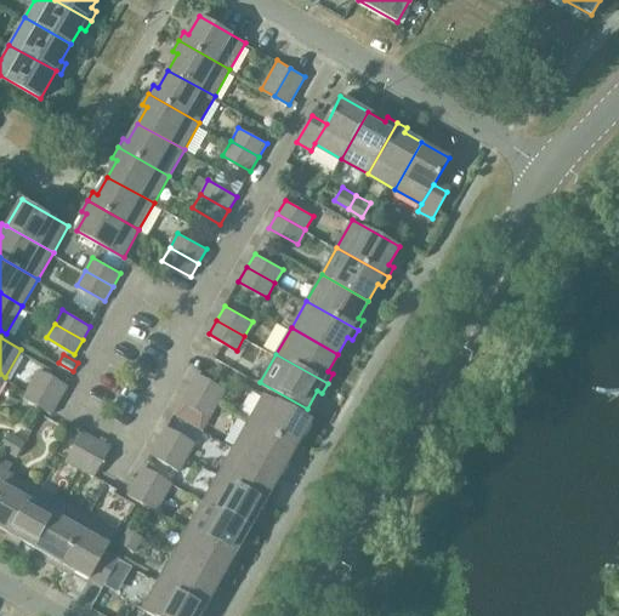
[(40,369),(32,382),(60,399),(68,385),(40,369)]
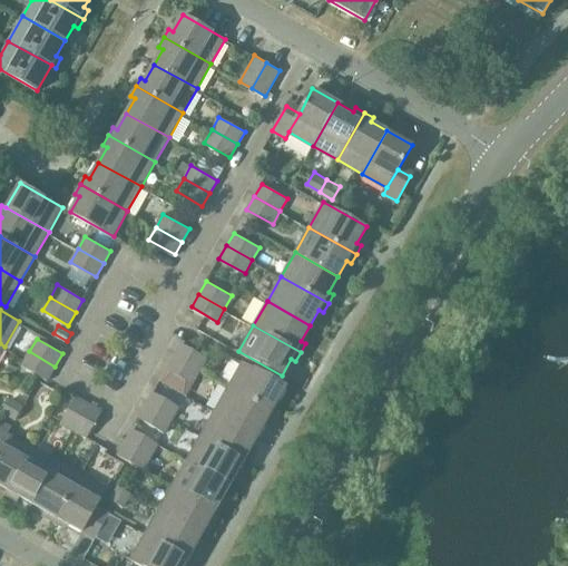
[(207,357),(182,342),(174,355),(199,370),(207,357)]
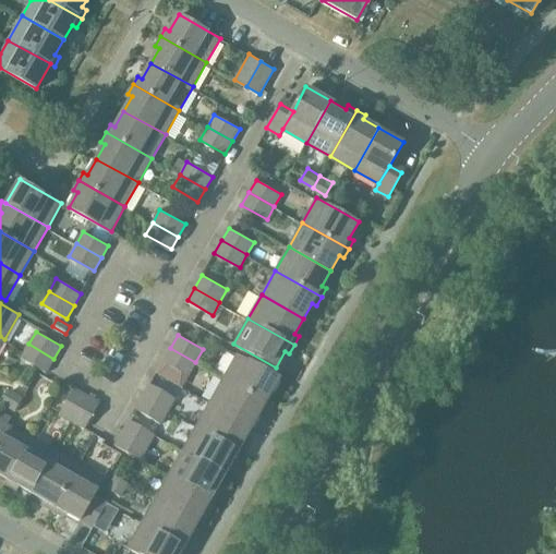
[(53,359),(28,344),(22,357),(47,371),(53,359)]
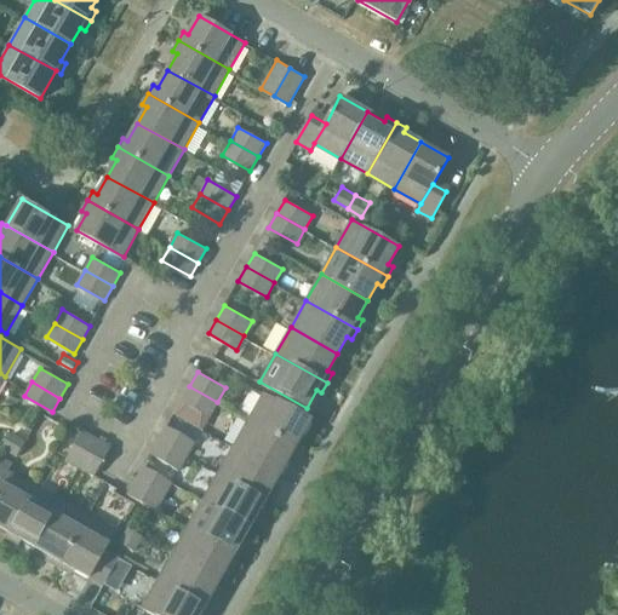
[(217,402),(189,386),(182,400),(210,415),(217,402)]
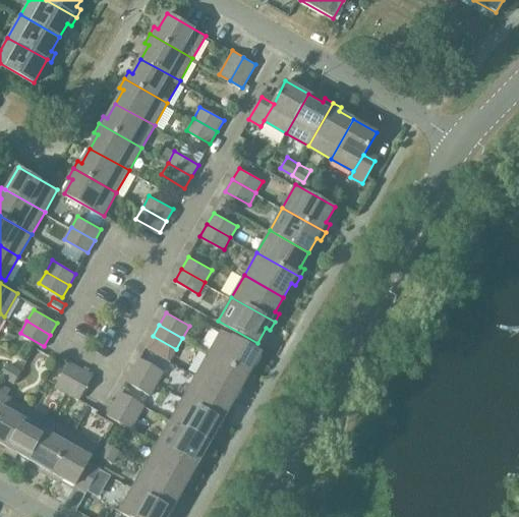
[(222,330),(209,352),(252,377),(256,368),(252,366),(262,351),(222,330)]
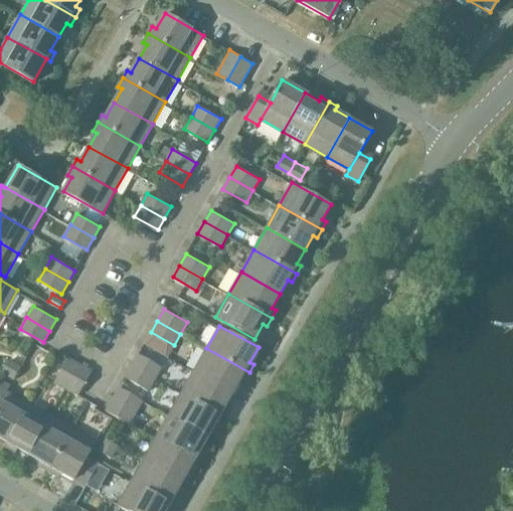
[(206,348),(194,370),(232,392),(240,378),(244,381),(249,372),(206,348)]
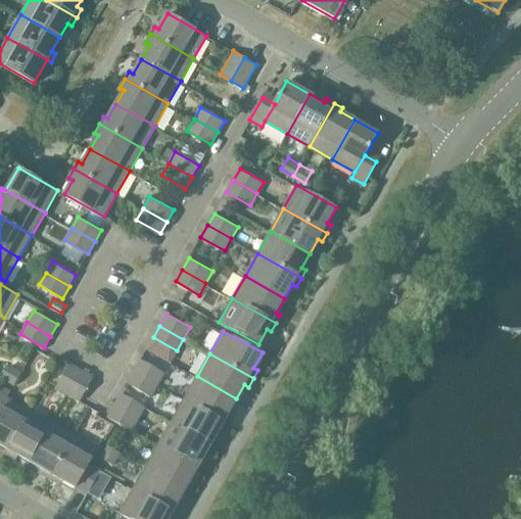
[(141,359),(134,371),(157,384),(164,372),(141,359)]
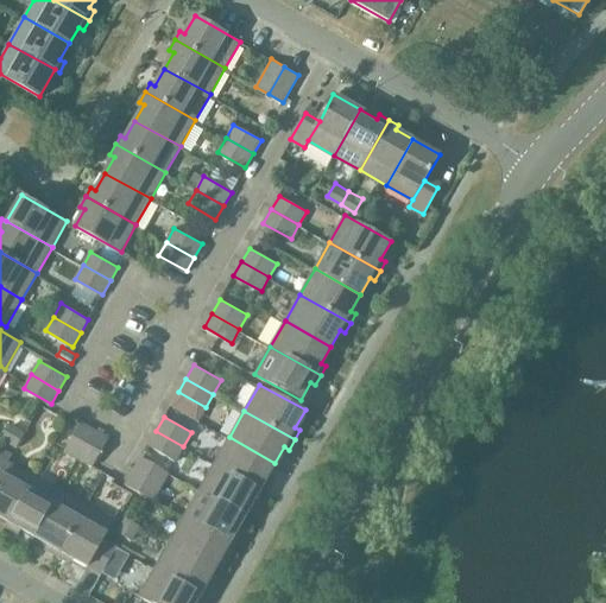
[(65,449),(80,457),(95,430),(82,421),(65,449)]
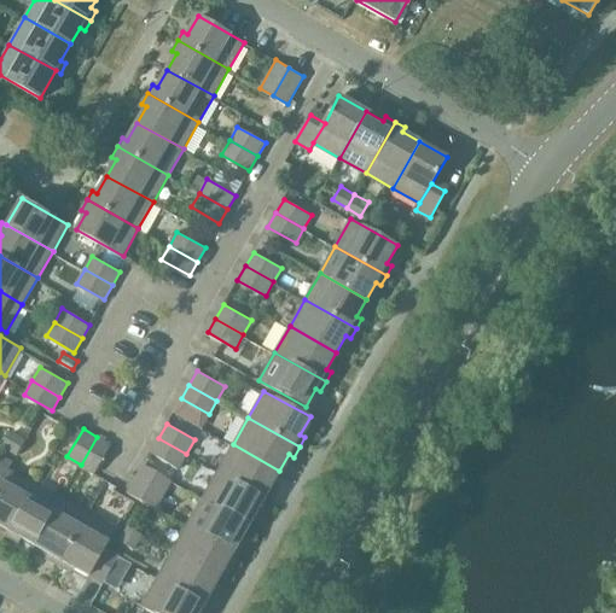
[(4,444),(17,453),(25,438),(11,431),(4,444)]
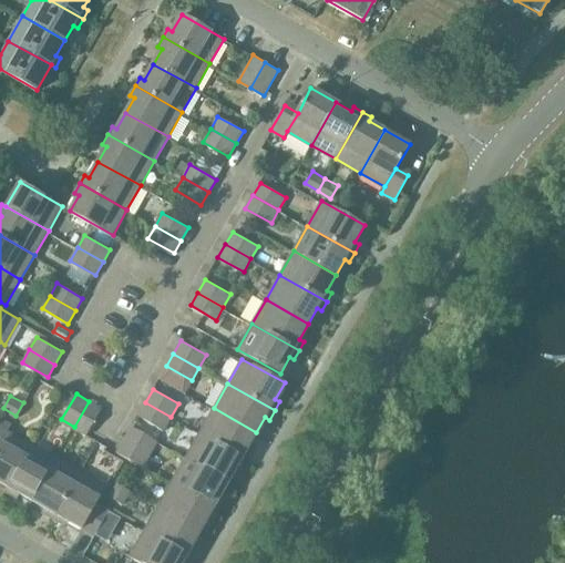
[(89,401),(74,427),(88,434),(102,408),(89,401)]
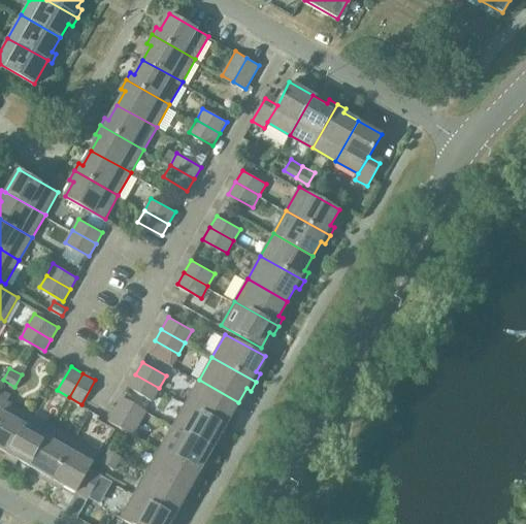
[(159,388),(135,374),(129,386),(153,399),(159,388)]
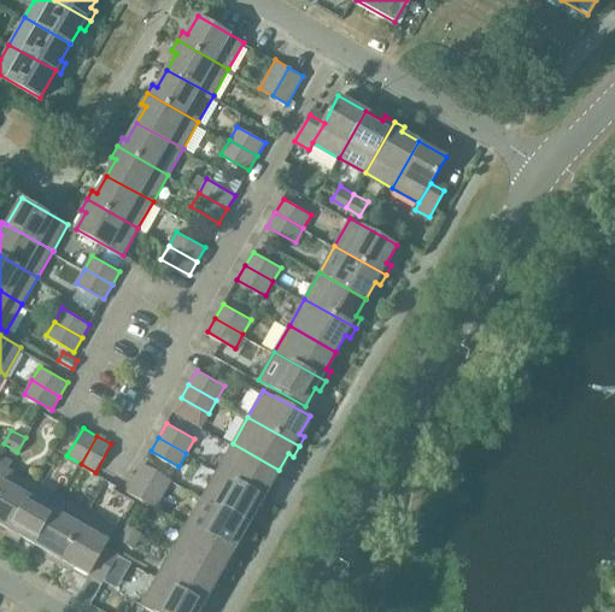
[(217,470),(269,499),(274,489),(269,487),(279,470),(233,443),(217,470)]
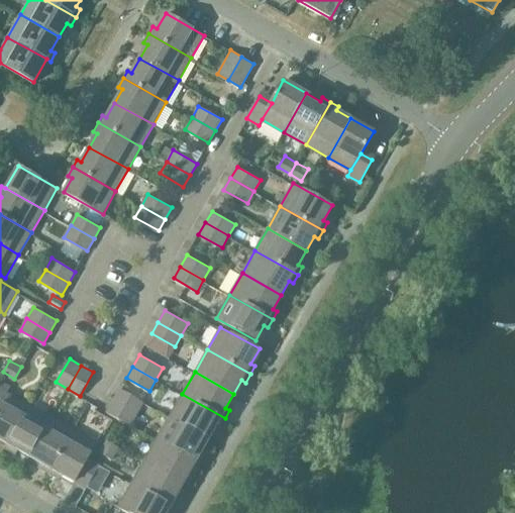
[(0,402),(7,391),(10,386),(0,379),(0,402)]
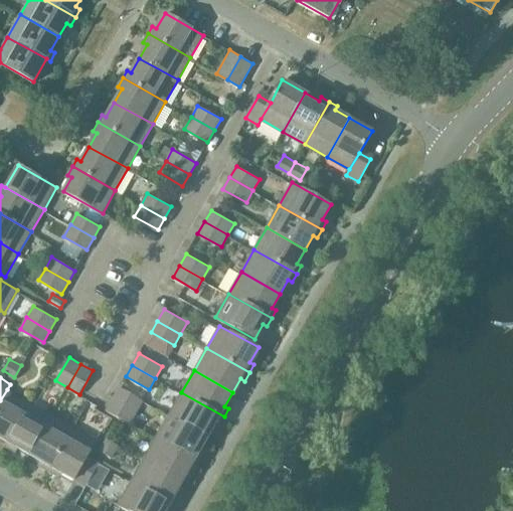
[(114,398),(137,411),(143,399),(120,386),(114,398)]
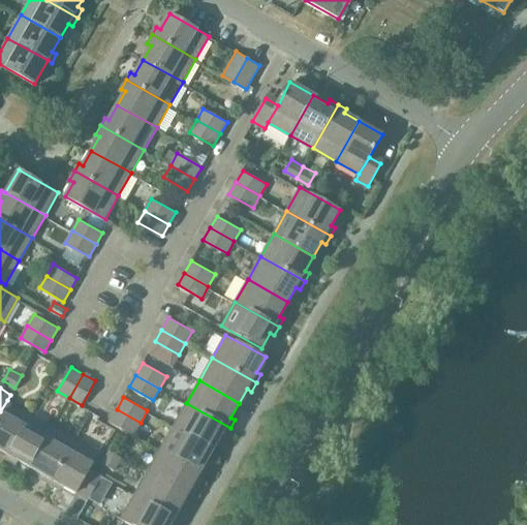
[(0,448),(7,453),(30,413),(7,400),(0,411),(0,448)]
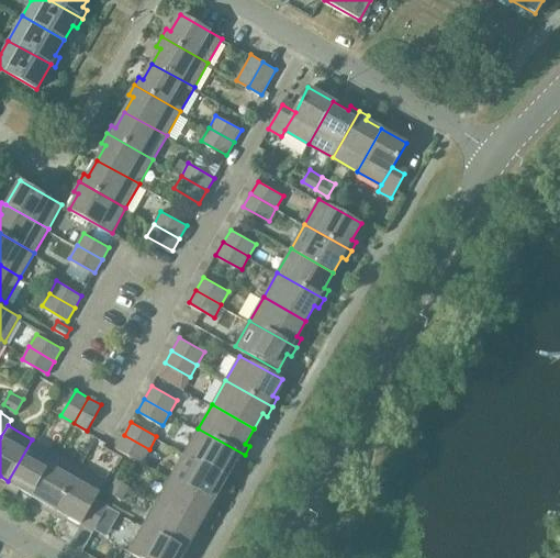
[(239,464),(245,455),(198,428),(185,453),(227,476),(235,461),(239,464)]
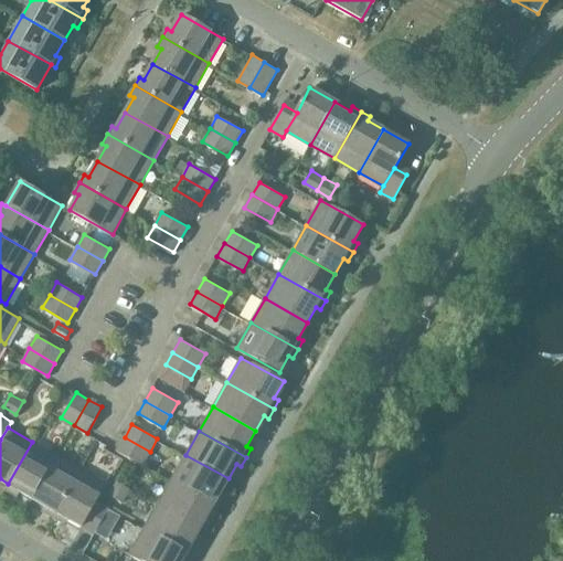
[(150,452),(125,437),(117,450),(142,464),(150,452)]
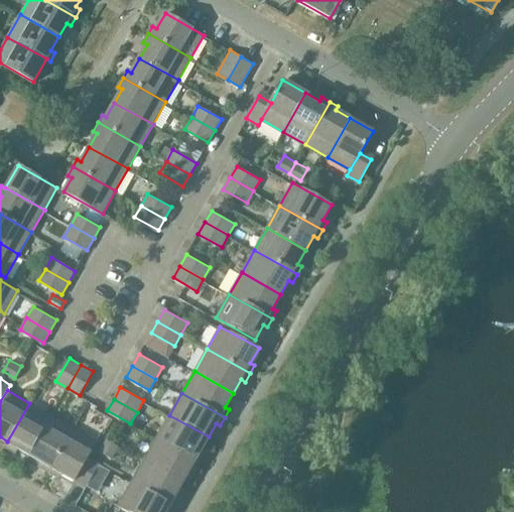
[(16,446),(29,454),(51,415),(29,403),(7,441),(5,445),(13,451),(16,446)]
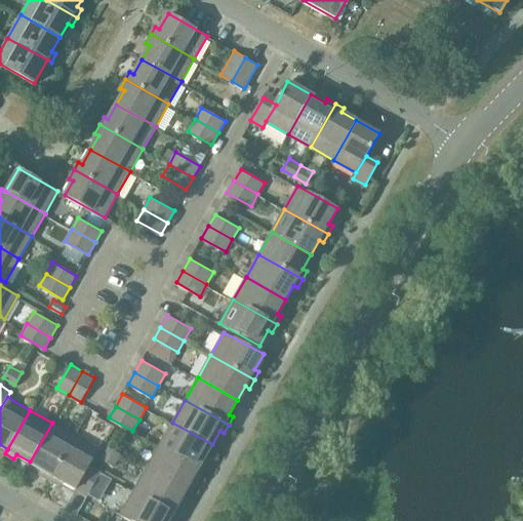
[(42,475),(50,479),(75,435),(52,423),(30,462),(44,470),(42,475)]
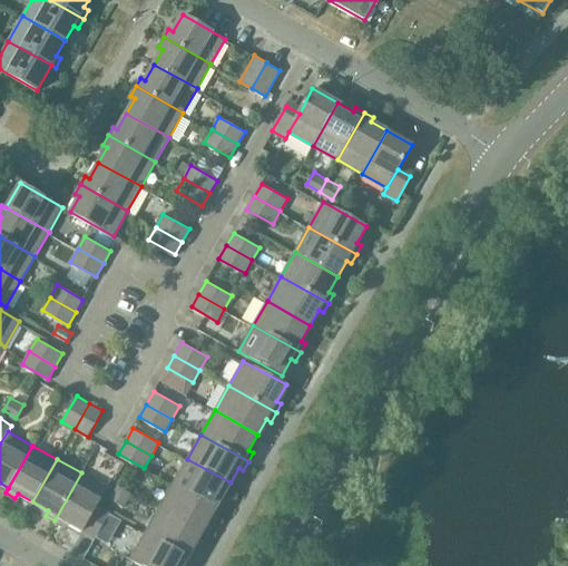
[(229,484),(187,459),(173,484),(221,509),(225,501),(221,499),(229,484)]
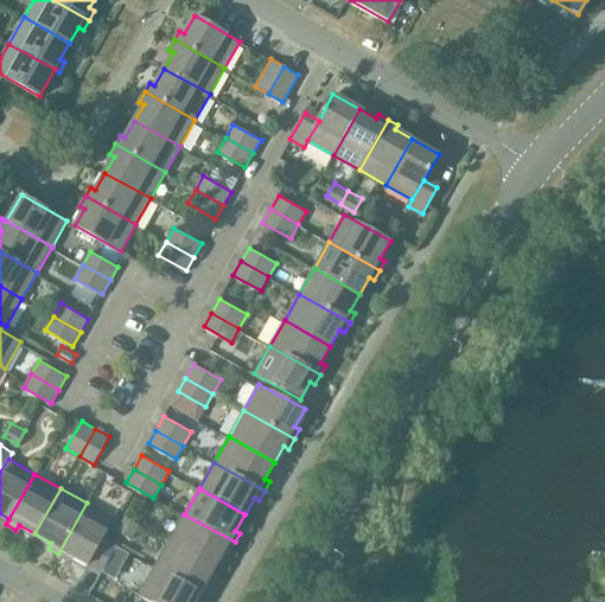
[(87,503),(58,554),(68,559),(71,555),(88,564),(103,537),(114,518),(87,503)]
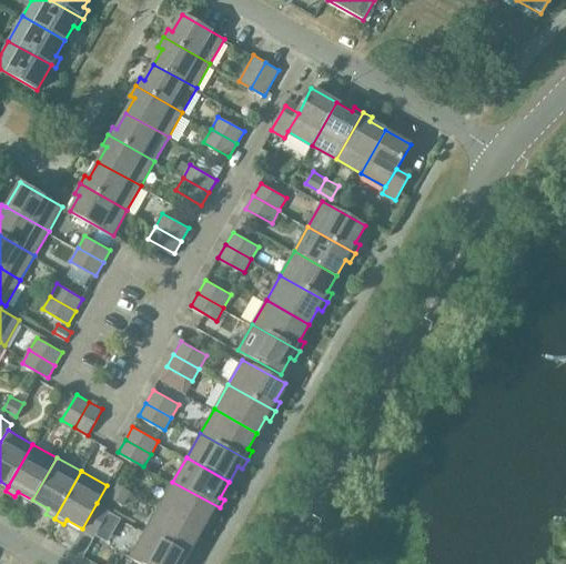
[(220,509),(172,482),(159,506),(201,531),(210,515),(214,517),(220,509)]
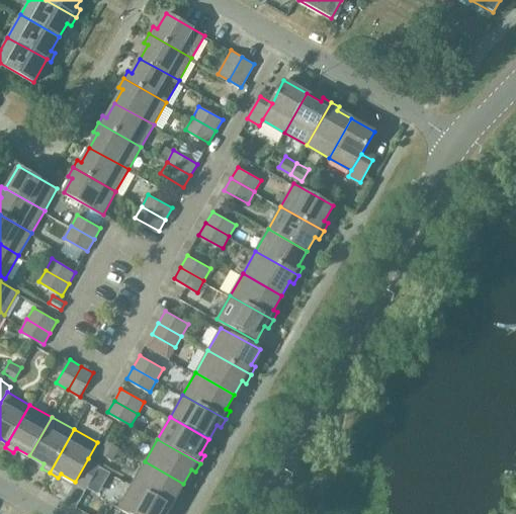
[(101,452),(112,458),(119,447),(107,440),(101,452)]
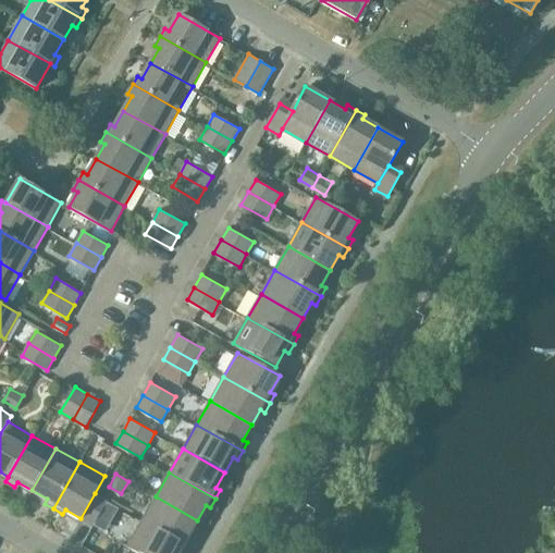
[(95,493),(81,518),(93,525),(108,500),(95,493)]
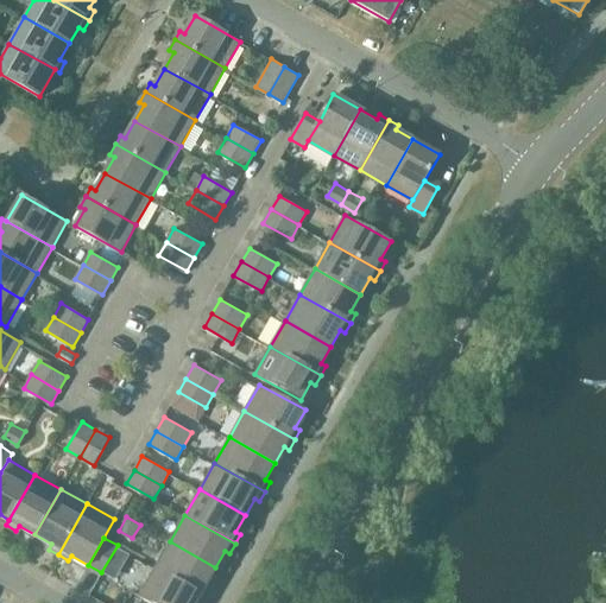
[(170,541),(155,567),(206,596),(212,586),(206,584),(215,567),(170,541)]
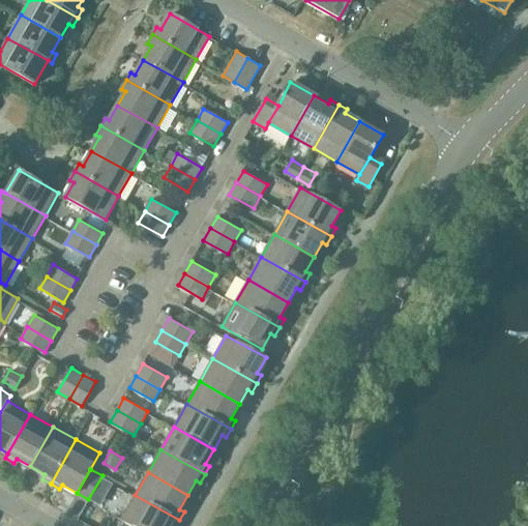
[(175,525),(179,520),(135,495),(122,519),(134,525),(135,525),(170,525),(175,525)]
